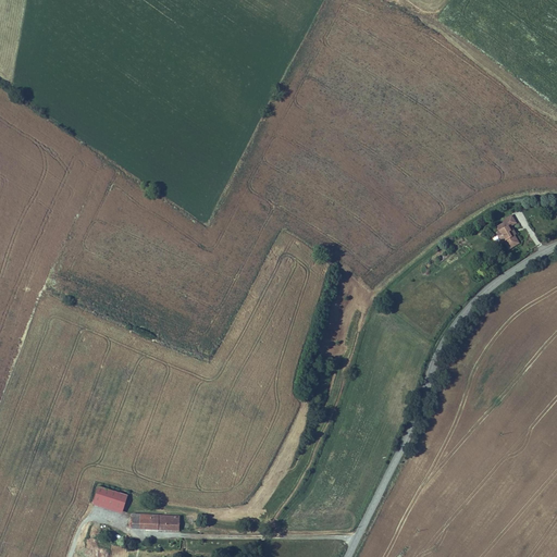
[(527,235),(521,226),(518,229),(515,223),(516,222),(512,214),(519,211),(517,207),(508,211),(510,214),(503,218),(505,222),(508,226),(505,227),(509,235),(511,233),(515,238),(519,236),(521,238),(527,235)]
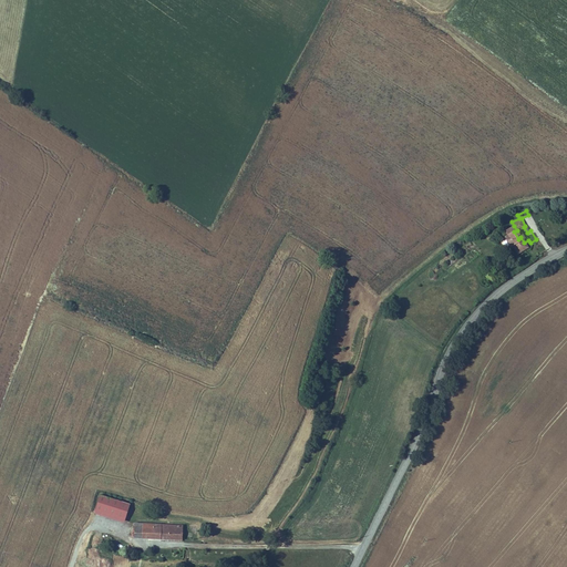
[(121,501),(100,494),(94,513),(115,518),(121,501)]
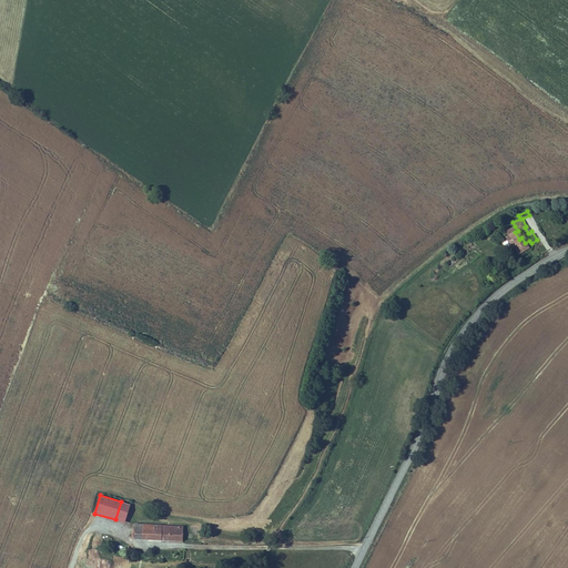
[(130,504),(121,501),(115,519),(124,523),(130,504)]
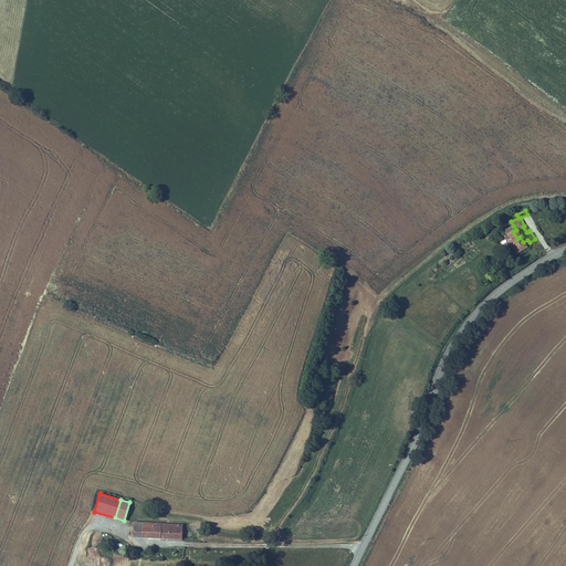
[(153,536),(153,524),(142,524),(142,536),(153,536)]
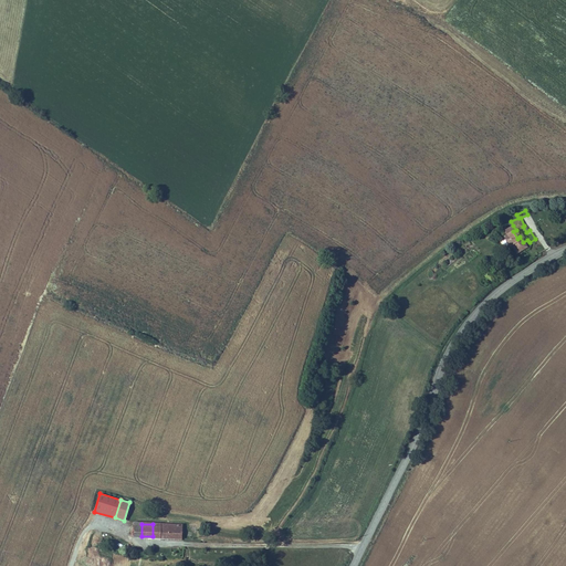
[(181,525),(153,524),(153,536),(180,537),(181,525)]
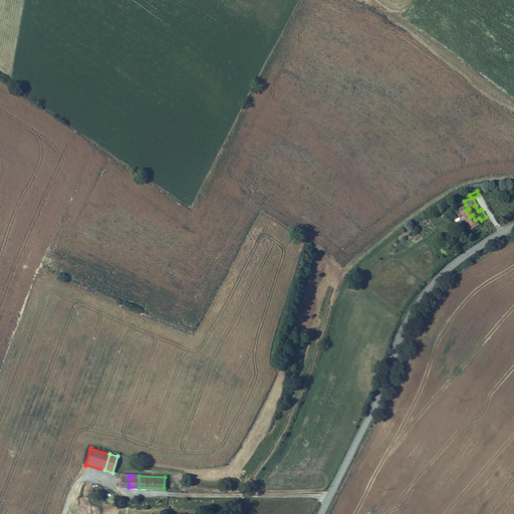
All buildings are outlined.
